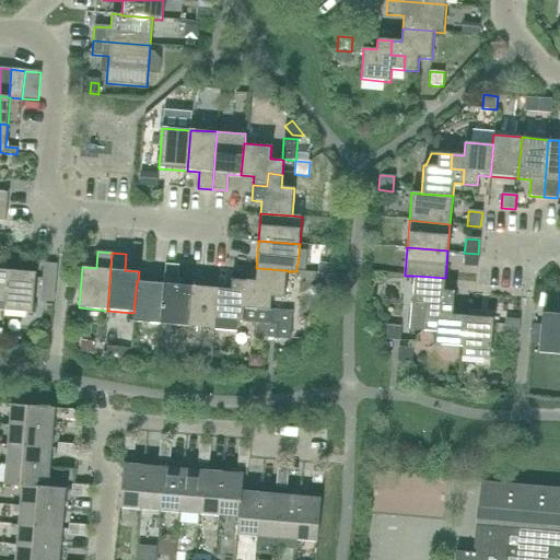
[(477,268),(478,254),(464,253),(463,266),(477,268)]
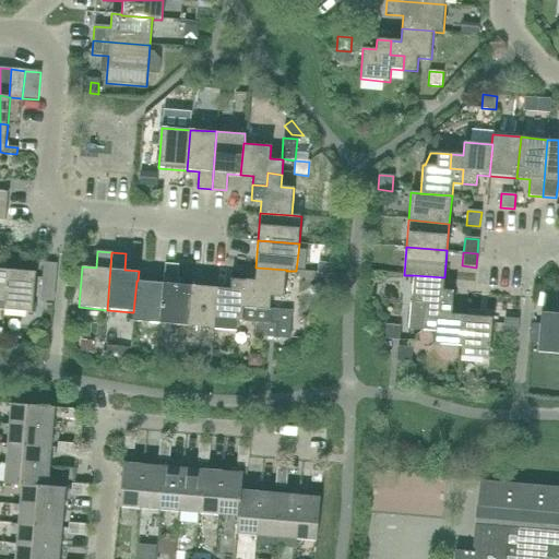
[(54,300),(56,264),(44,263),(40,299),(54,300)]
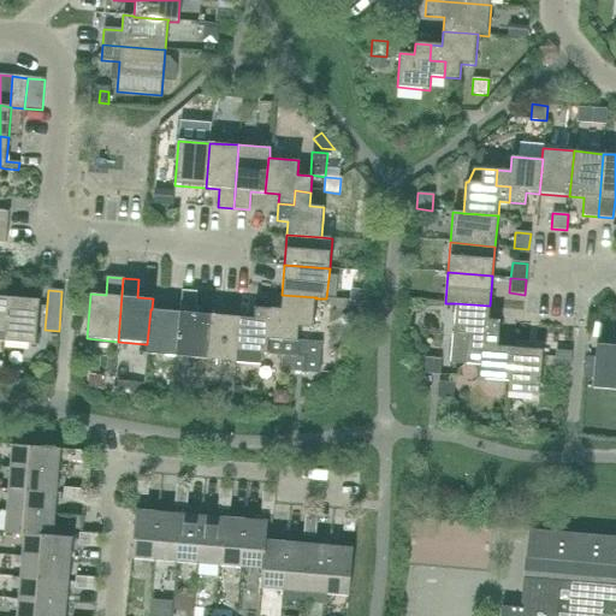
[(195,313),(197,292),(182,291),(181,312),(176,357),(206,360),(209,314),(195,313)]
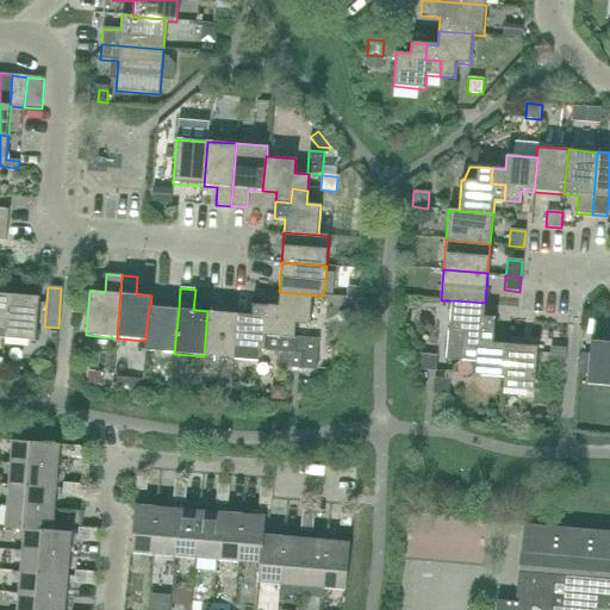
[(176,305),(178,291),(166,290),(165,304),(176,305)]
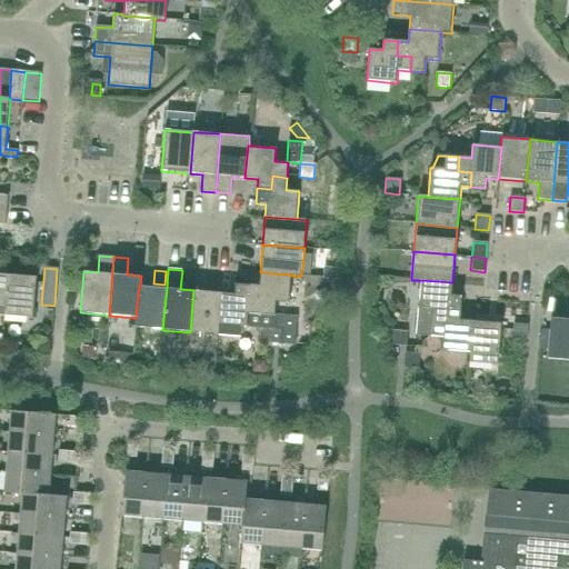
[(291,276),(292,275),(260,272),(259,286),(249,286),(248,300),(262,300),(260,315),(277,317),(277,316),(278,302),(290,303),(291,276)]
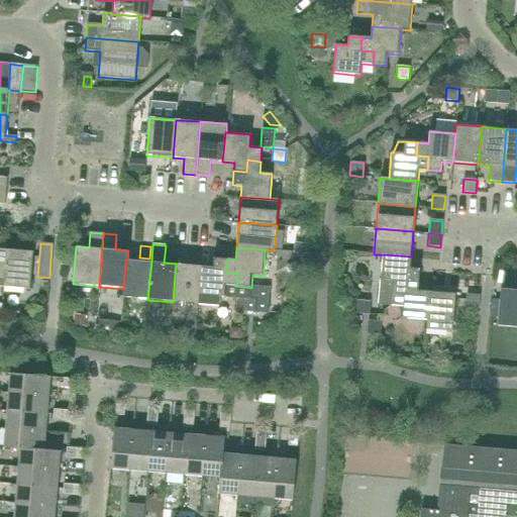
[(30,290),(33,251),(7,249),(5,279),(4,279),(3,288),(30,290)]
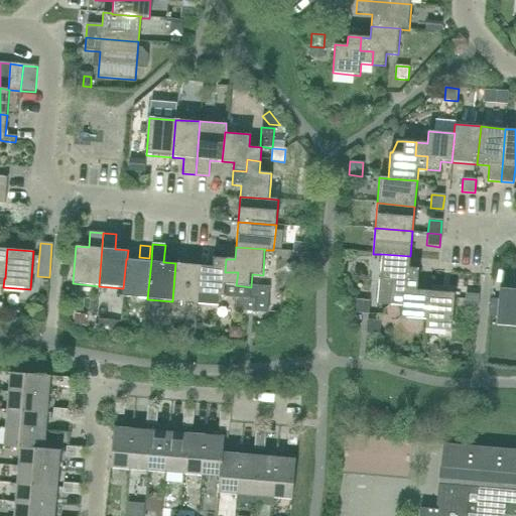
[(409,268),(410,256),(382,254),(380,280),(391,281),(390,292),(403,293),(404,280),(417,281),(418,269),(409,268)]
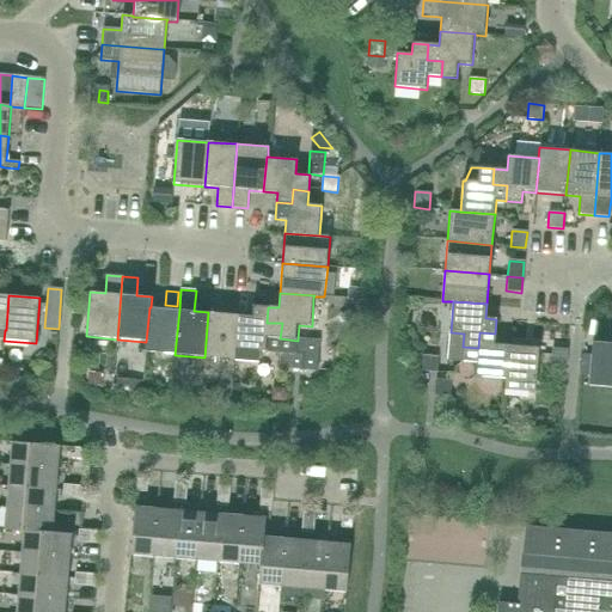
[(267,323),(268,307),(254,306),(252,317),(238,316),(236,349),(259,352),(265,352),(281,353),(279,368),(300,369),(303,355),(297,354),(298,341),(280,338),(282,323),(267,323)]
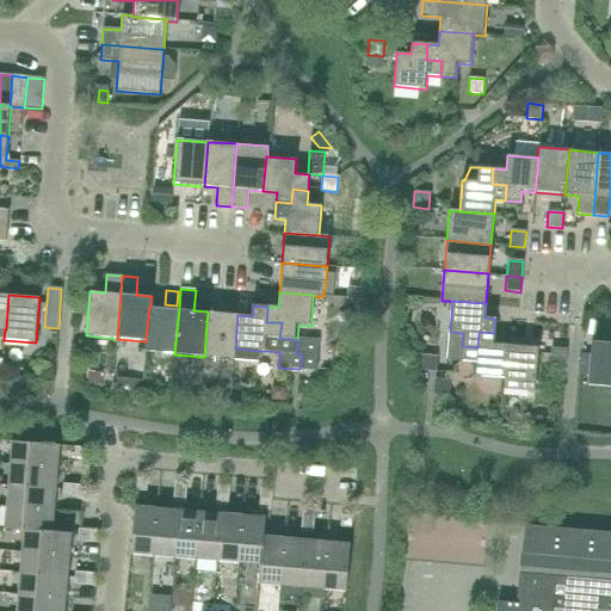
[(179,309),(150,307),(149,307),(146,341),(144,341),(143,352),(174,355),(179,309)]
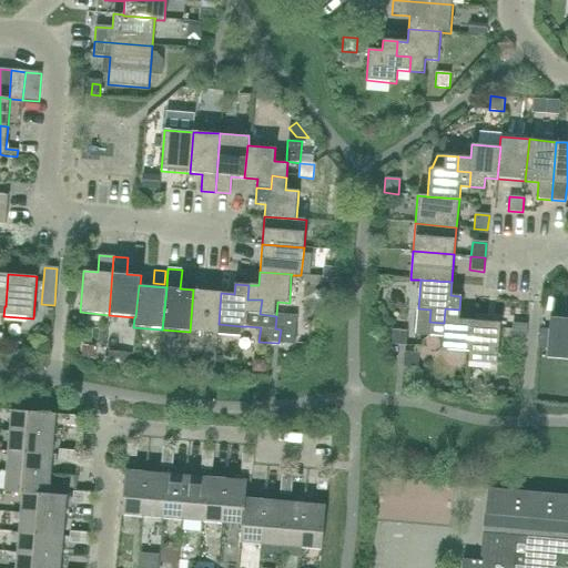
[(219,324),(221,293),(193,290),(190,332),(217,334),(219,324)]
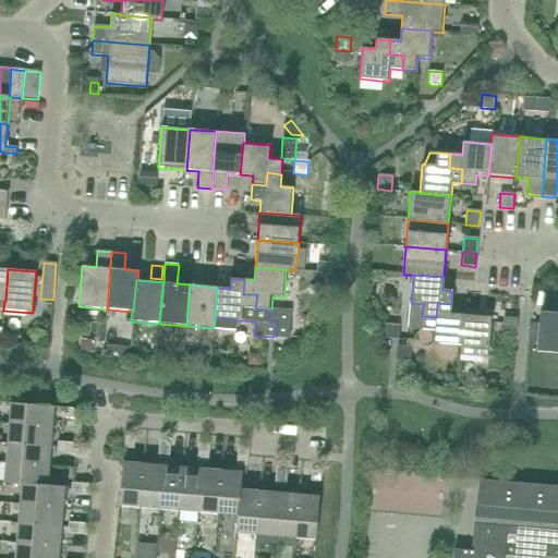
[(557,295),(557,296),(556,296),(554,313),(540,312),(536,352),(557,353),(557,295)]
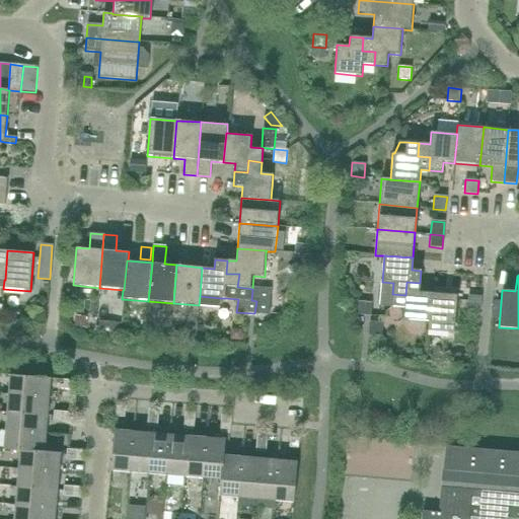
[(419,292),(420,283),(406,282),(405,295),(392,294),(391,307),(403,308),(402,319),(428,321),(429,321),(431,293),(419,292)]
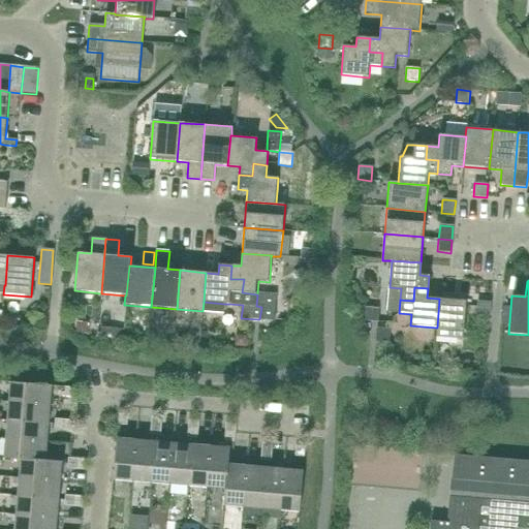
[(274,320),(277,294),(257,293),(257,294),(256,306),(261,307),(259,319),(274,320)]
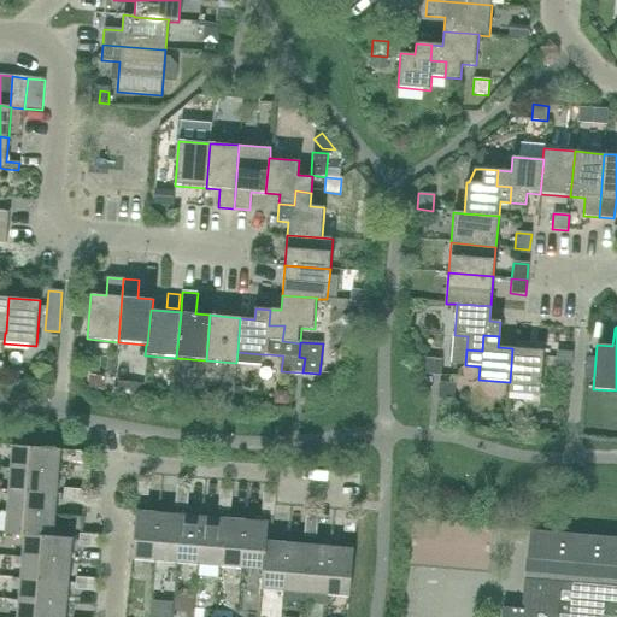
[(544,351),(513,348),(512,348),(510,382),(509,382),(507,393),(540,397),(544,351)]
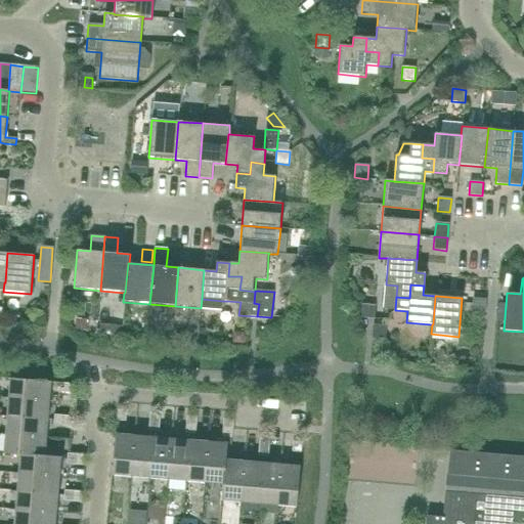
[(486,300),(485,300),(473,299),(472,311),(485,313),(486,300)]
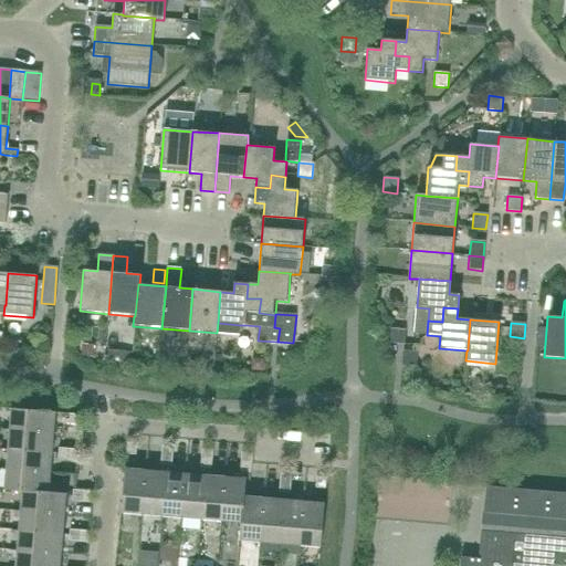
[(404,345),(405,331),(391,328),(389,343),(404,345)]
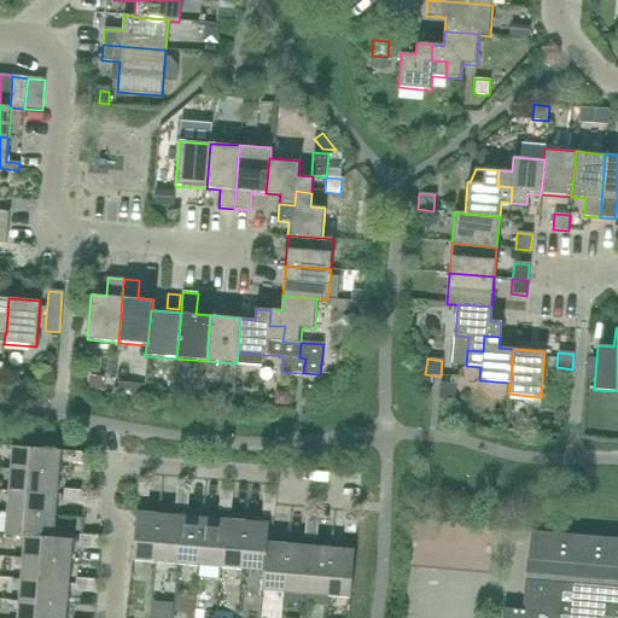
[(455,385),(444,384),(439,384),(438,400),(454,401),(455,385)]
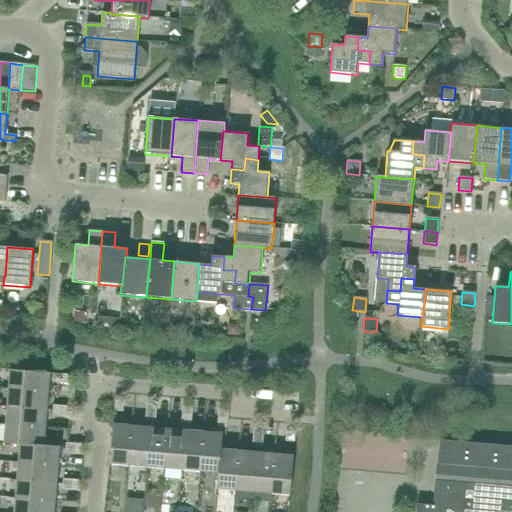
[(228,324),(227,334),(237,335),(238,325),(228,324)]
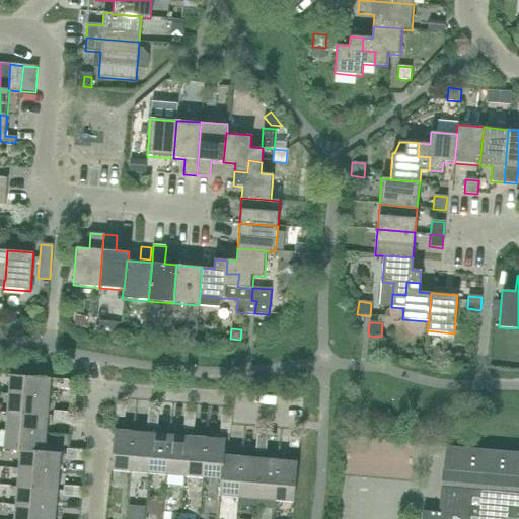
[(49,396),(51,378),(10,374),(8,393),(49,396)]
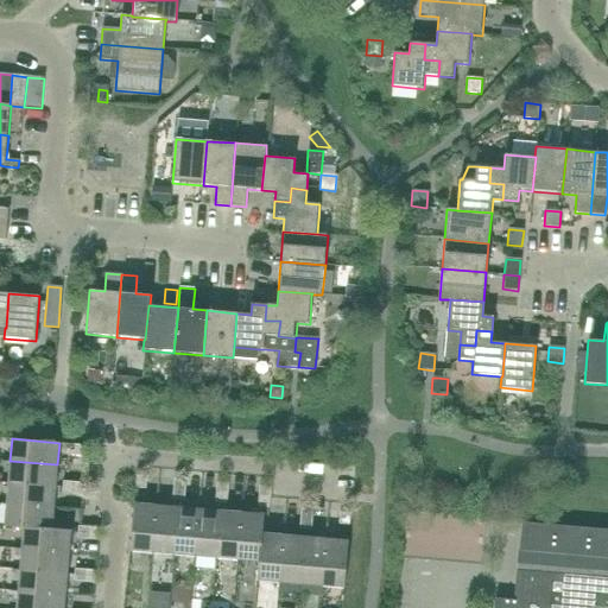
[(86,456),(87,445),(75,444),(74,455),(86,456)]
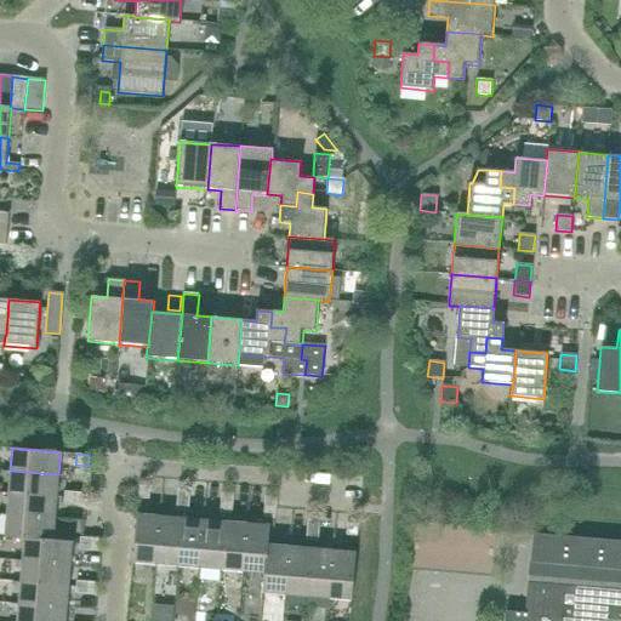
[(57,497),(58,474),(10,471),(9,493),(57,497)]
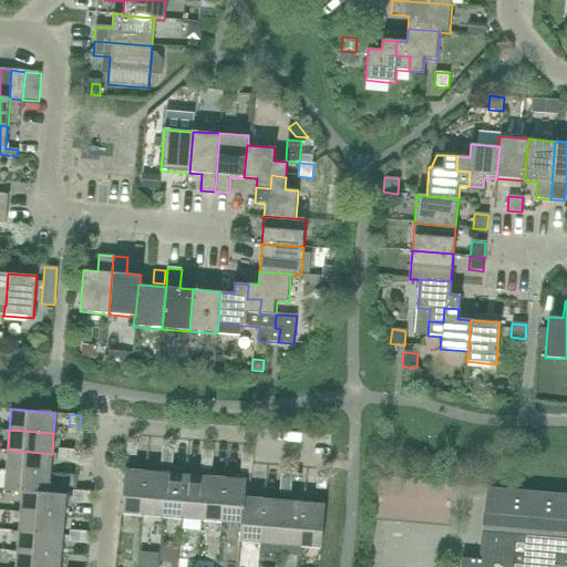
[(137,444),(130,444),(127,444),(126,455),(136,456),(137,444)]
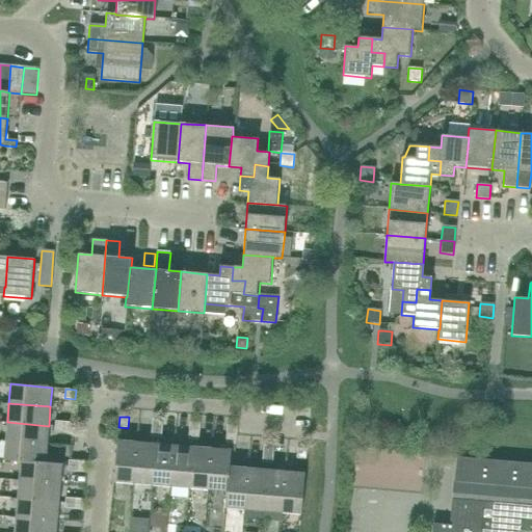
[(162,420),(154,420),(152,419),(152,428),(162,429),(162,420)]
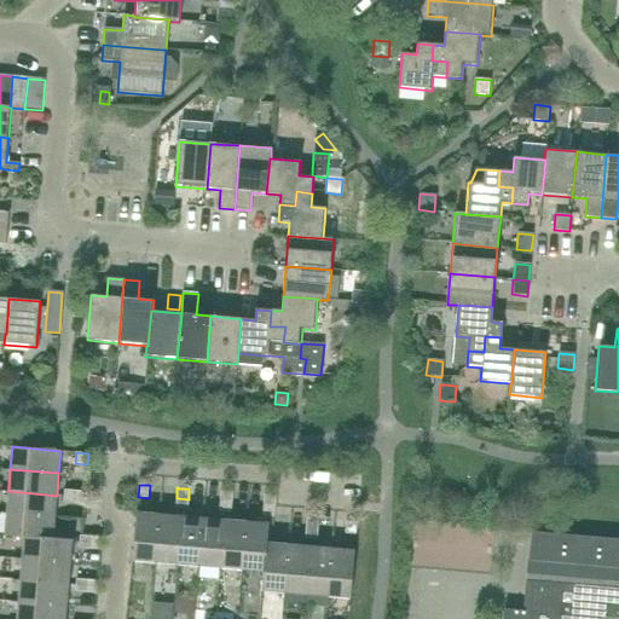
[(74,503),(75,491),(64,490),(63,502),(74,503)]
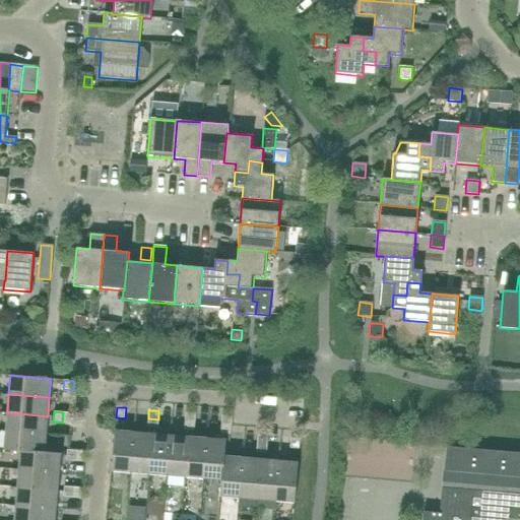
[(46,435),(48,416),(7,412),(5,431),(46,435)]
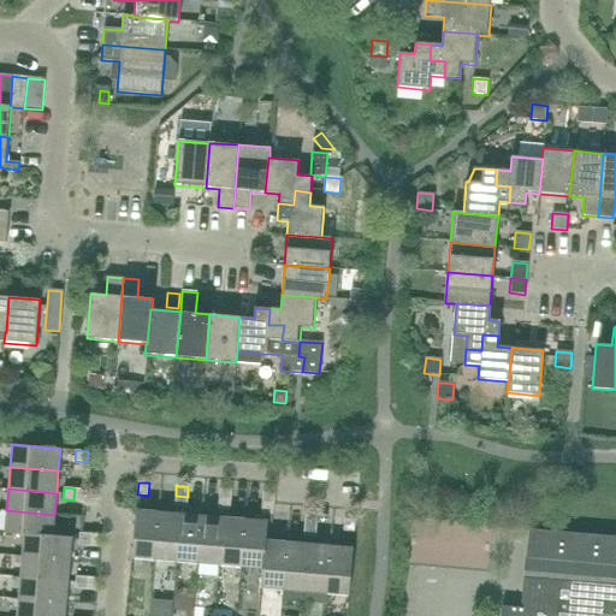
[(83,502),(84,489),(75,489),(73,501),(83,502)]
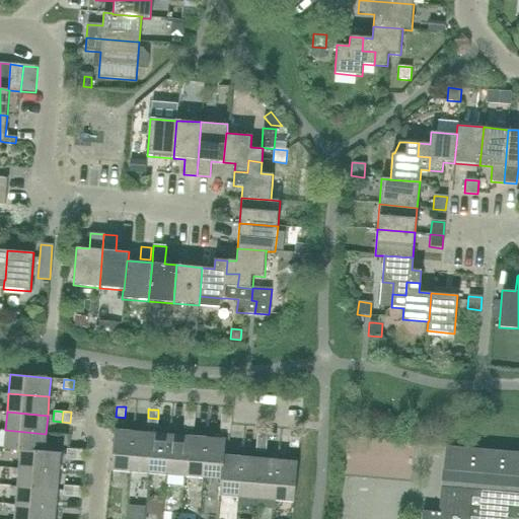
[(196,413),(187,413),(184,412),(184,421),(195,422),(196,413)]
